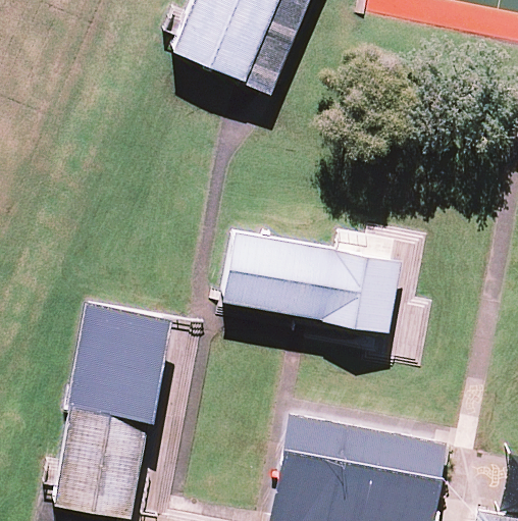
[(309,0),(195,0),(174,52),(272,92),(309,0)]
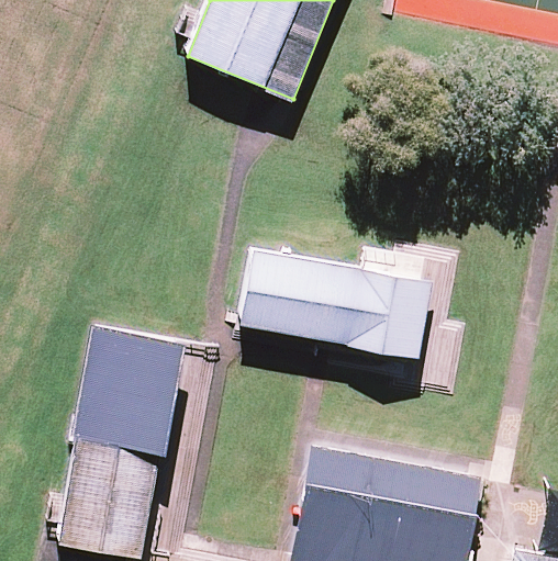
[(433,282),(253,251),(240,327),(420,358),(433,282)]
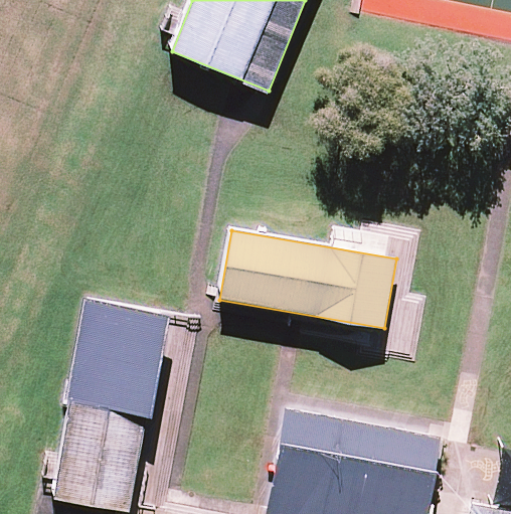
[(66,398),(69,399),(147,413),(165,314),(83,300),(66,398)]
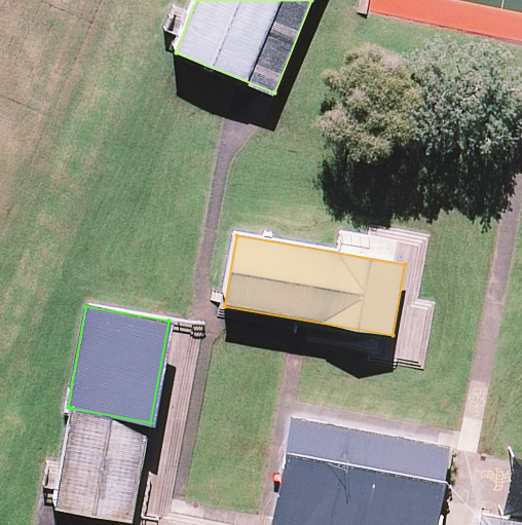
[(71,408),(53,509),(133,523),(150,422),(71,408)]
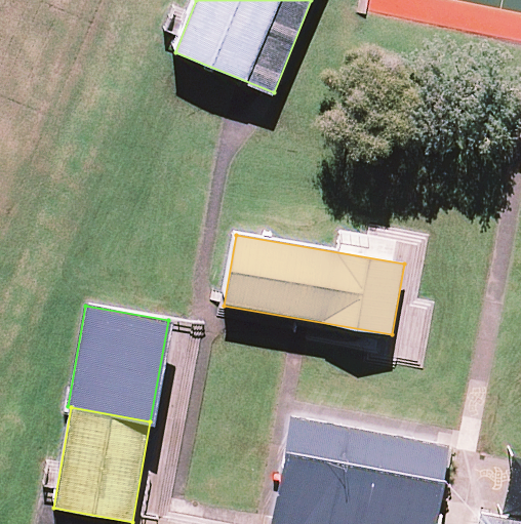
[(433,523),(448,446),(290,417),(271,523),(433,523)]
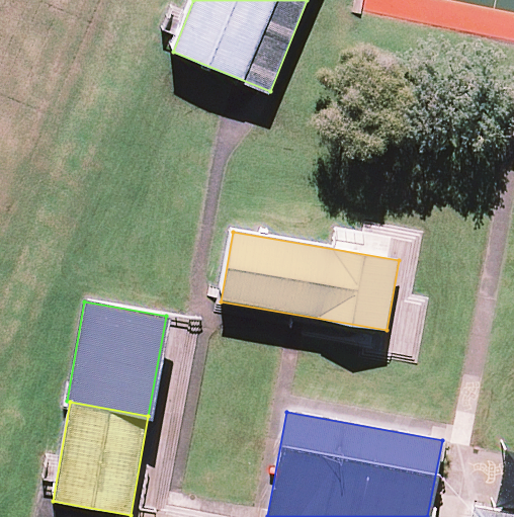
[(513,516),(513,514),(475,507),(472,516),(513,516)]
